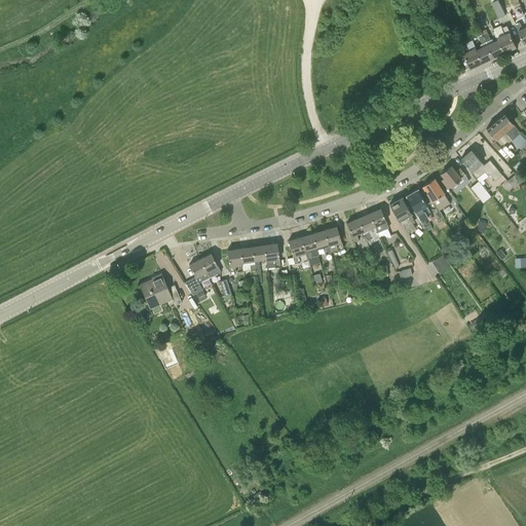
[(498,0),(497,0),(492,3),(499,19),(505,14),(498,0)]
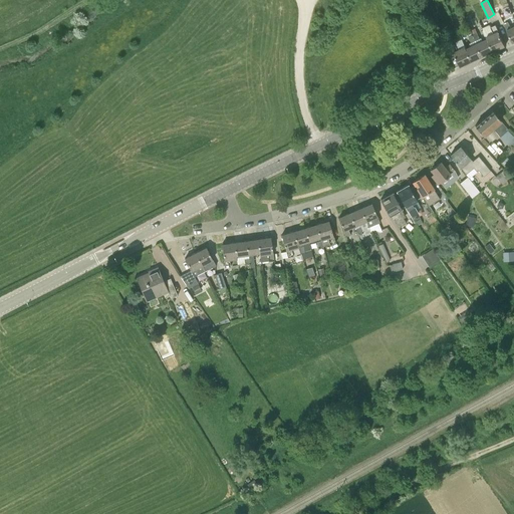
[(513,41),(513,19),(509,22),(508,21),(504,23),(513,42),(513,41)]
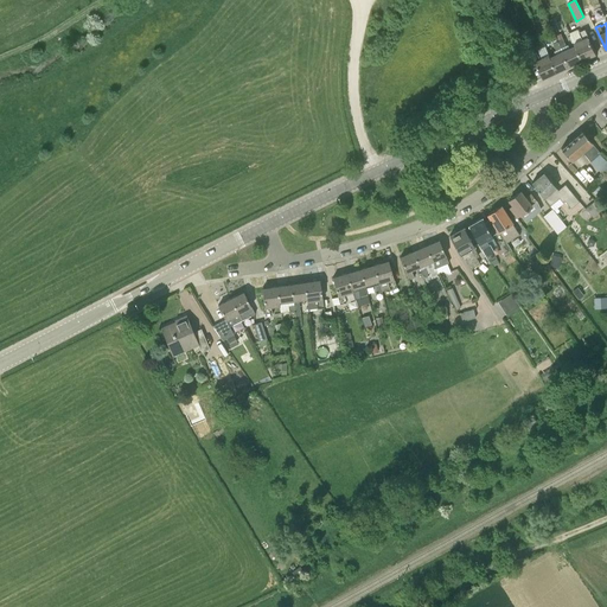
[(589,37),(586,29),(580,32),(579,30),(570,33),(576,45),(582,61),(596,53),(589,37)]
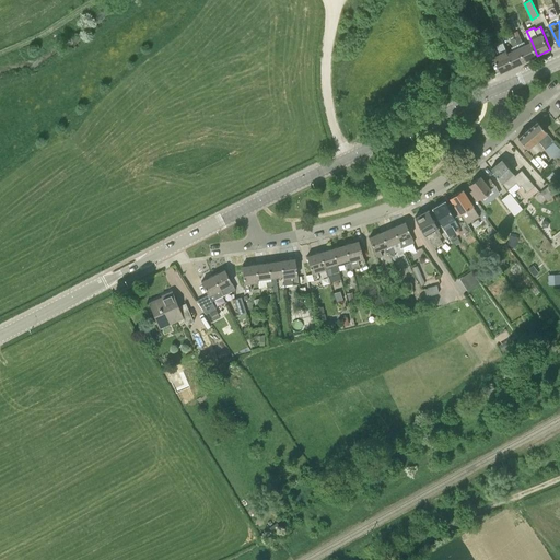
[(537,56),(532,42),(520,47),(526,61),(537,56)]
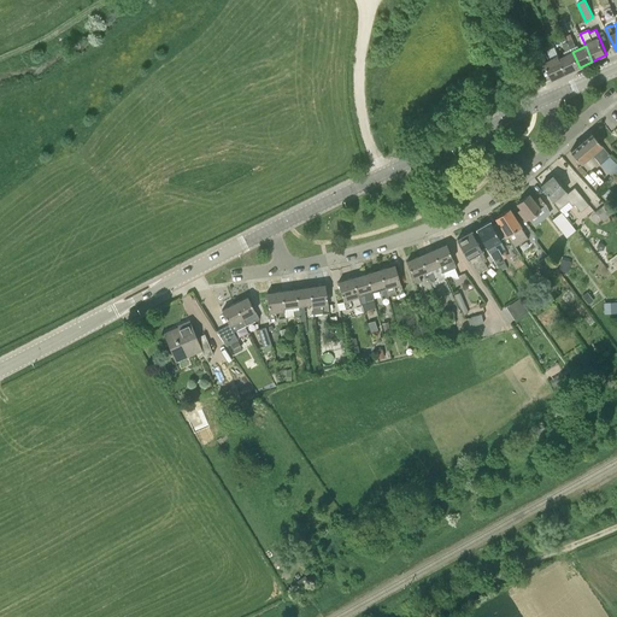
[(566,72),(560,58),(559,56),(550,60),(546,52),(541,54),(545,63),(552,80),(566,72)]
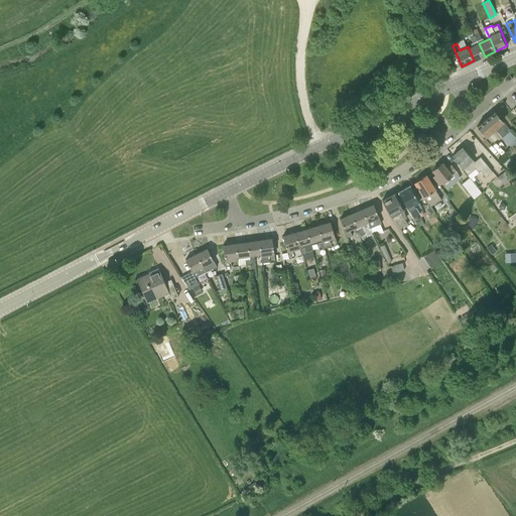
[(485,56),(479,43),(469,48),(474,60),(485,56)]
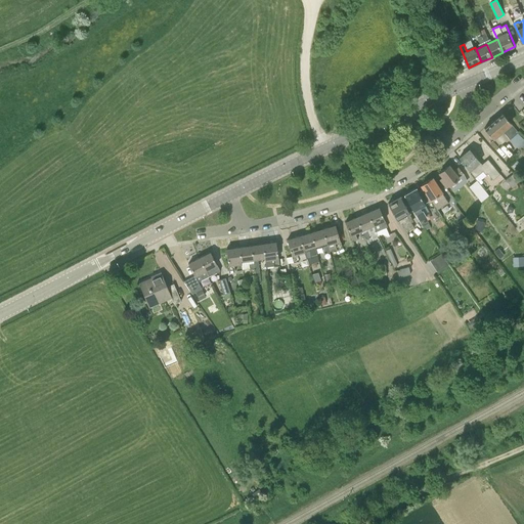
[(509,125),(511,123),(503,113),(484,128),(492,138),(501,130),(521,153),(523,149),(523,139),(518,133),(517,134),(509,125)]
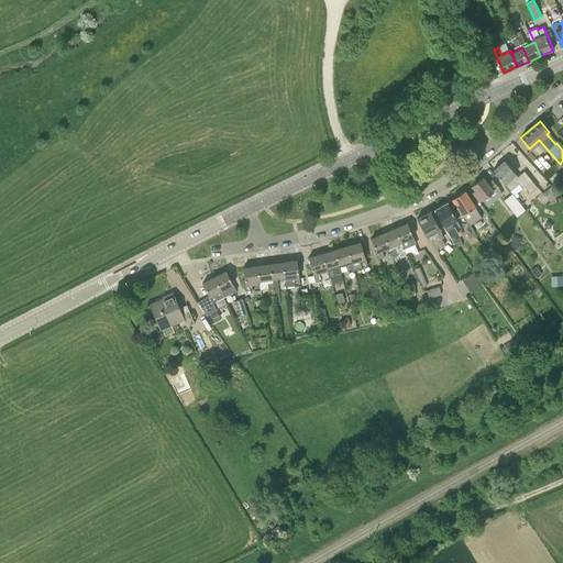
[(518,176),(516,174),(505,159),(493,169),(505,183),(510,190),(519,184),(521,187),(523,186),(529,192),(537,187),(523,170),(518,176)]
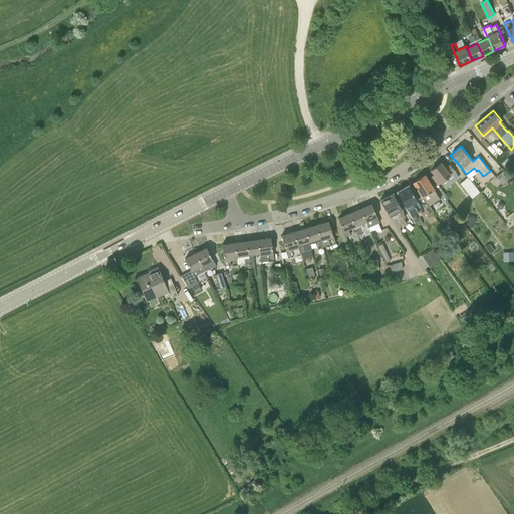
[(450,164),(445,168),(441,162),(431,170),(434,173),(430,176),(437,185),(441,182),(455,170),(450,164)]
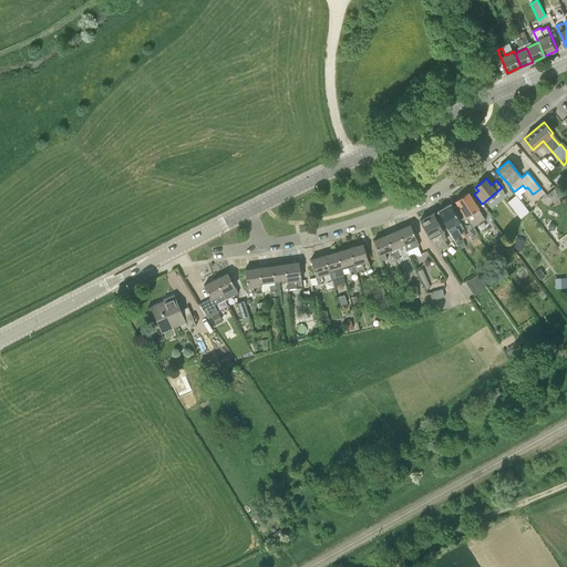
[(546,195),(553,203),(563,195),(556,187),(546,195)]
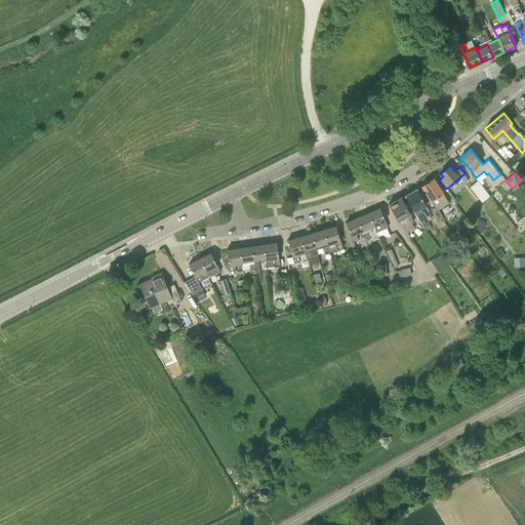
[(438,209),(448,203),(433,178),(421,185),(438,209)]
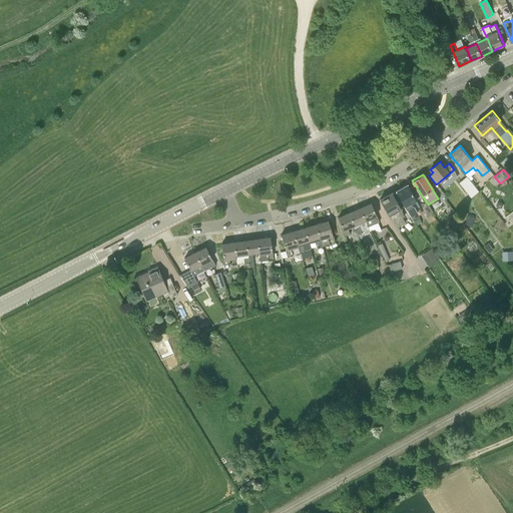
[(470,196),(478,190),(466,176),(458,182),(470,196)]
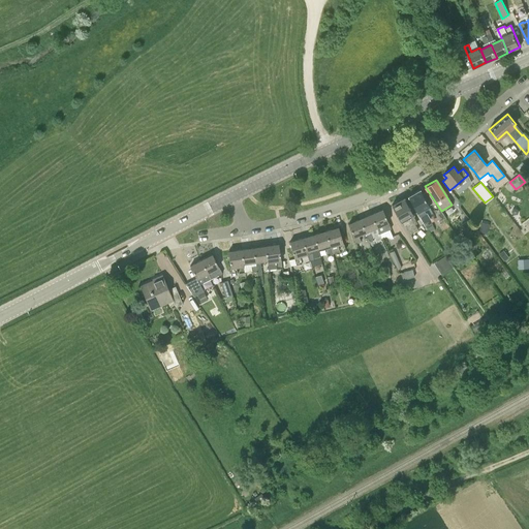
[(424,209),(429,206),(419,189),(408,196),(424,223),(427,228),(429,231),(435,228),(432,225),(433,225),(424,209)]
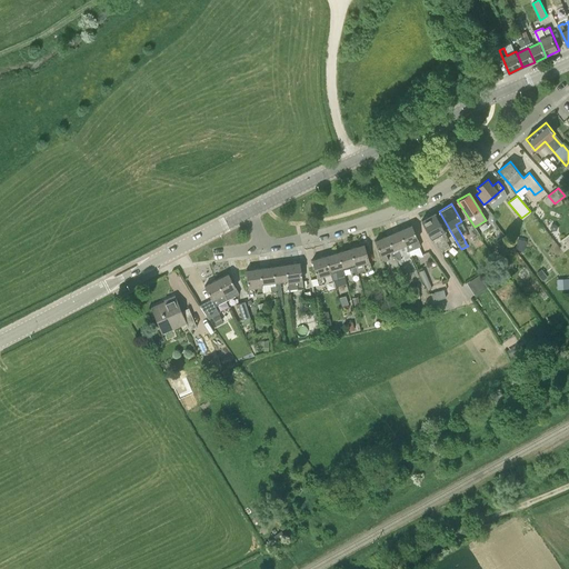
[(443,231),(445,230),(435,213),(421,220),(431,238),(441,252),(449,247),(447,241),(449,240),(443,231)]
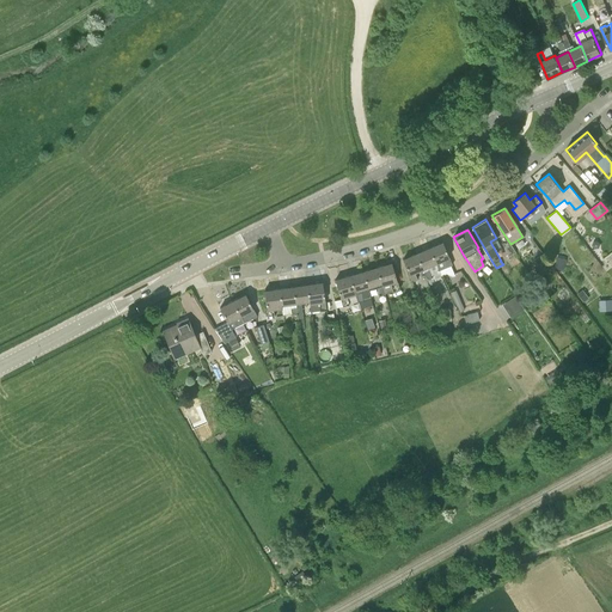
[(452,264),(447,254),(442,242),(429,248),(441,275),(446,273),(452,276),(456,275),(451,265),(452,264)]
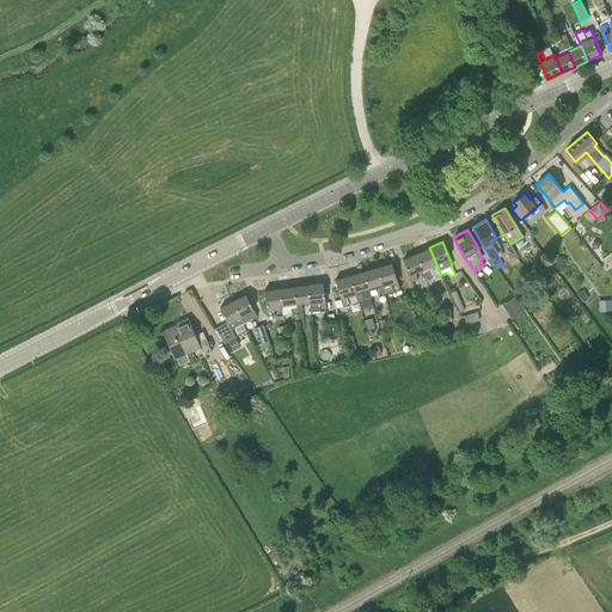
[(442,277),(441,275),(429,248),(416,254),(423,269),(430,285),(434,283),(434,281),(442,277)]
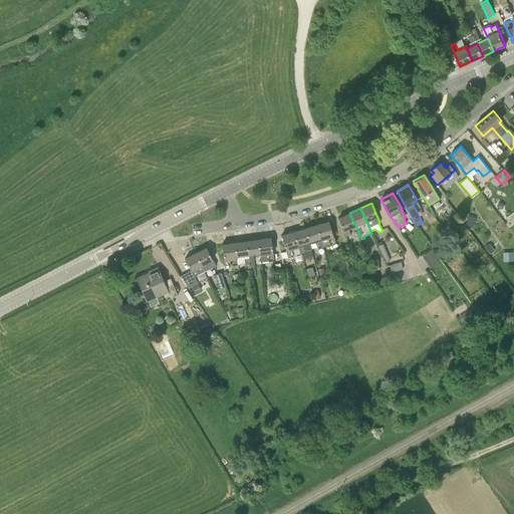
[(338,218),(344,231),(346,236),(350,235),(348,229),(355,226),(349,213),(338,218)]
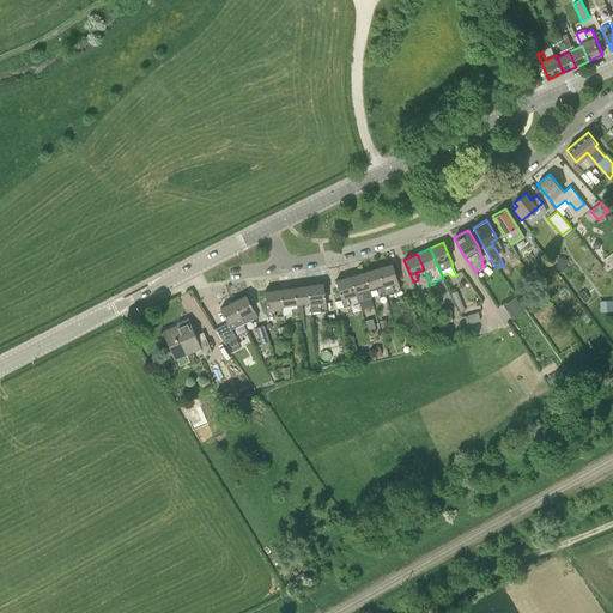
[(548,262),(544,255),(535,260),(540,268),(548,262)]
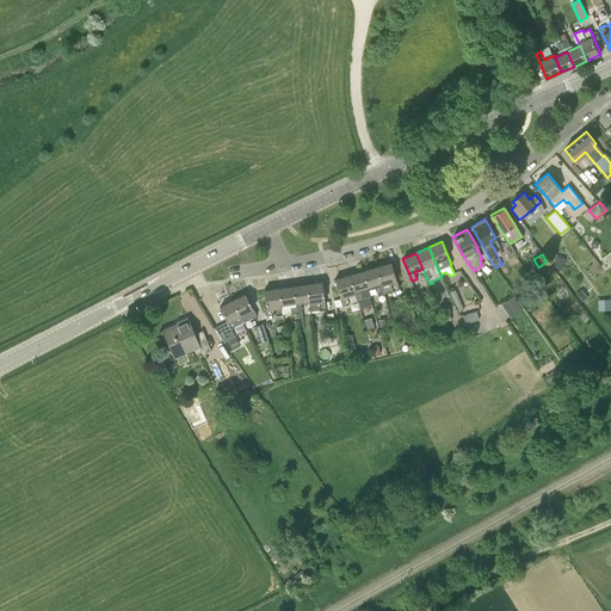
[(562,269),(565,260),(555,258),(553,266),(562,269)]
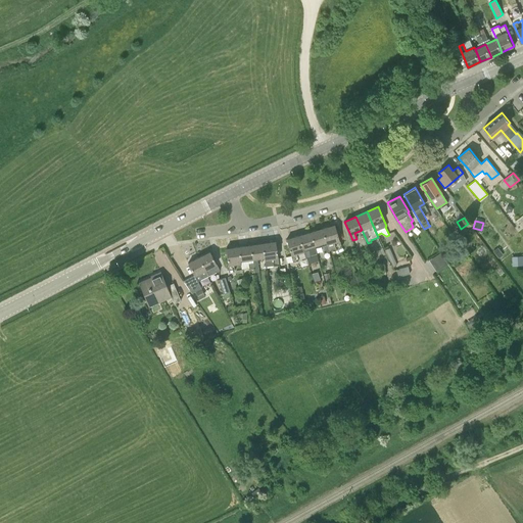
[(339,240),(337,234),(335,225),(322,229),(326,242),(327,244),(328,249),(336,247),(336,249),(341,247),(339,240)]
